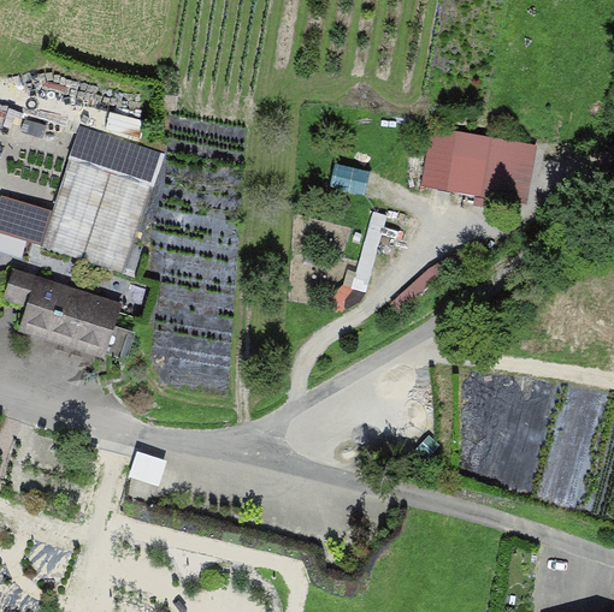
[(161,148),(83,123),(43,247),(123,272),(161,148)]
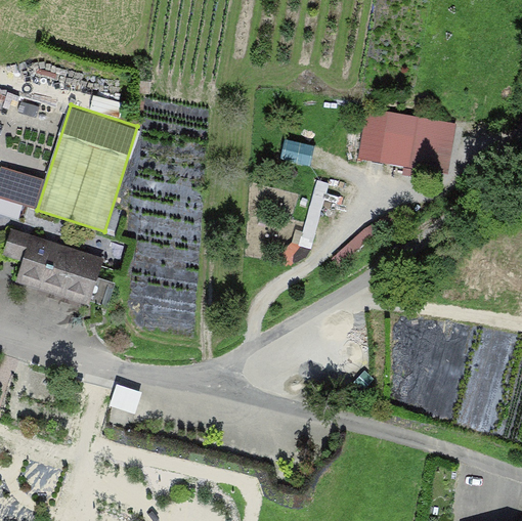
[(457,125),(366,105),(356,154),(445,173),(457,125)]
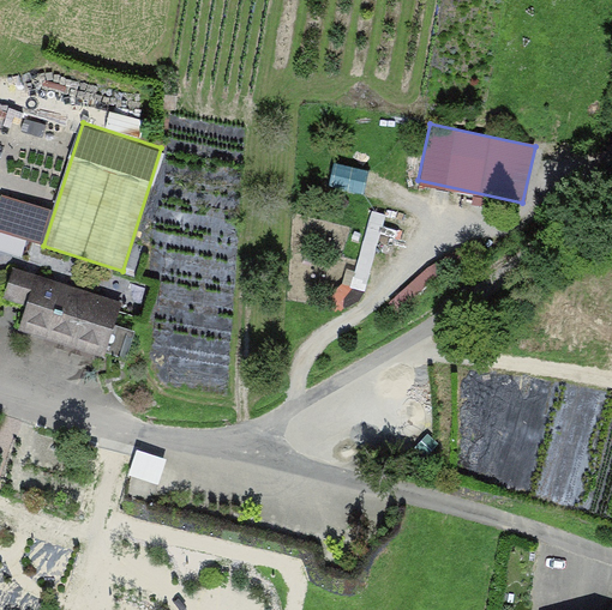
[(370,170),(334,161),(328,183),(364,193),(370,170)]
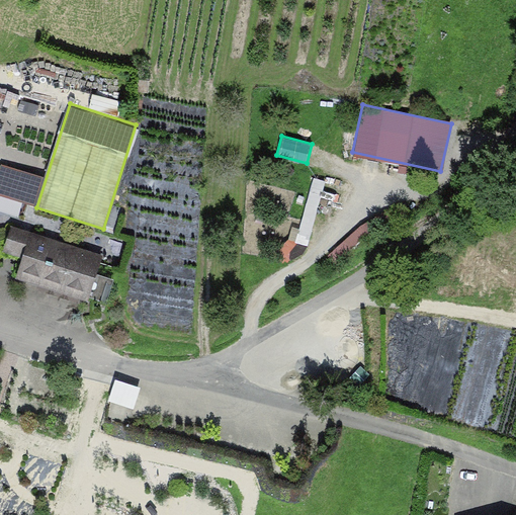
[(43,177),(1,163),(0,166),(0,195),(32,206),(43,177)]
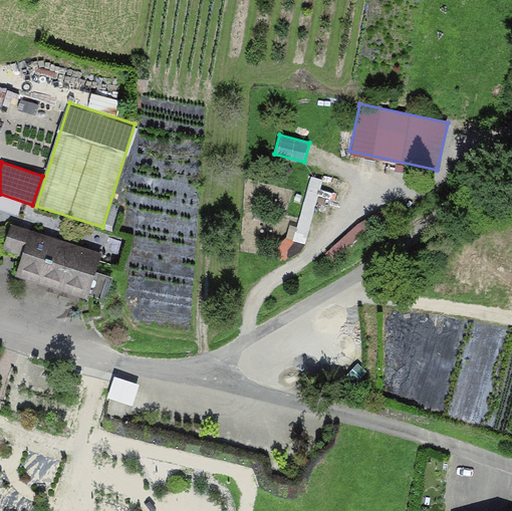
[(24,250),(16,272),(89,296),(104,251),(13,220),(5,244),(24,250)]
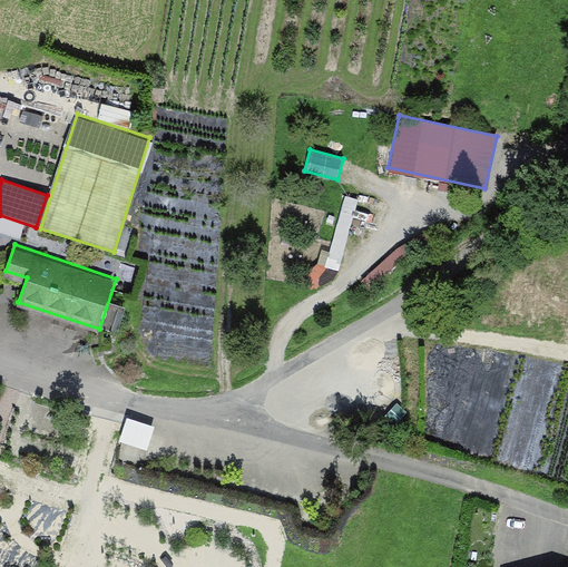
[(153,426),(125,418),(118,442),(146,450),(153,426)]
